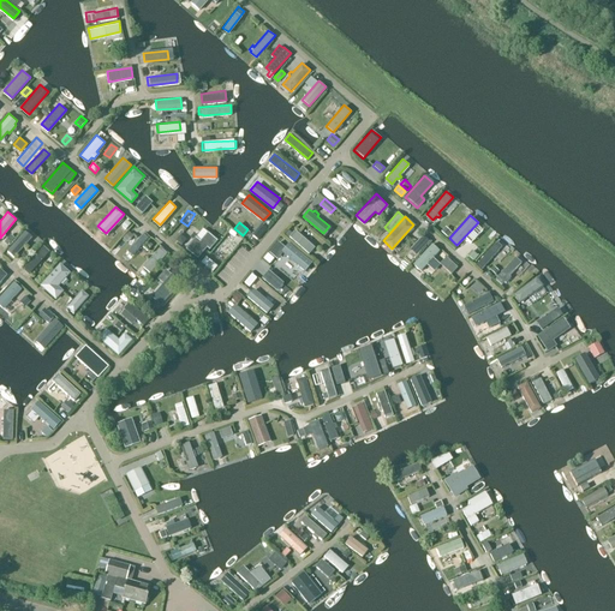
[(257,239),(267,227),(261,223),(252,234),(257,239)]
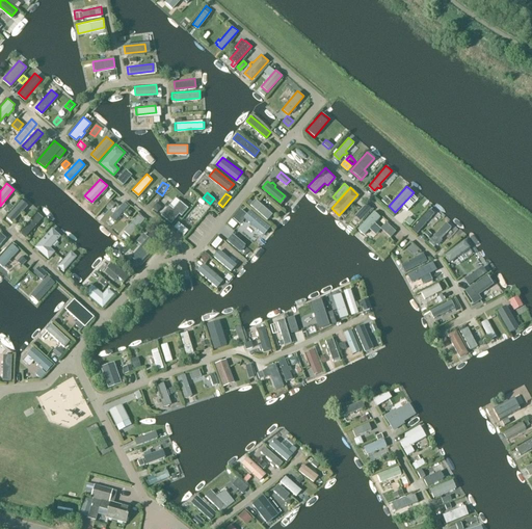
[(391,201),(384,195),(380,200),(387,205),(391,201)]
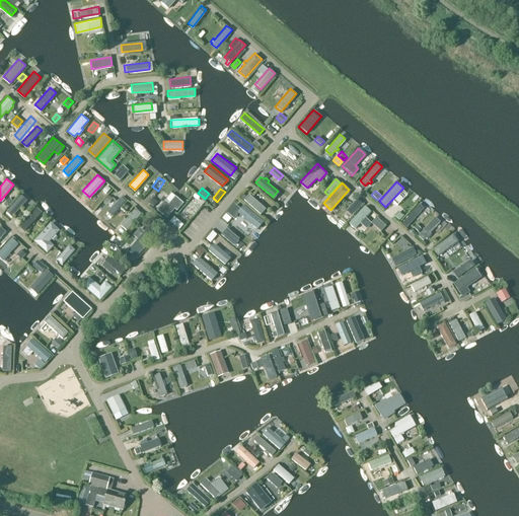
[(183,202),(171,192),(156,209),(166,217),(174,208),(176,209),(183,202)]
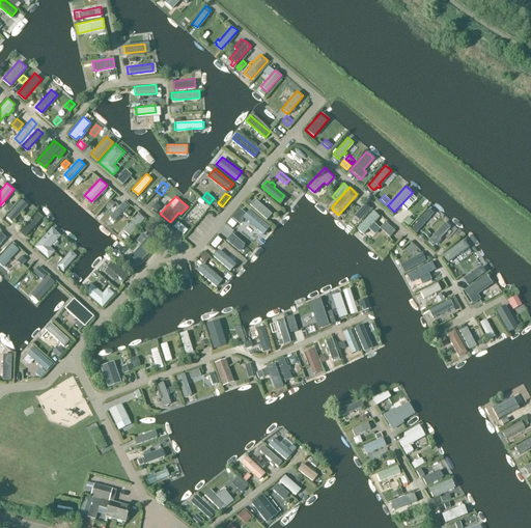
[(272,212),(254,196),(249,202),(267,218),(272,212)]
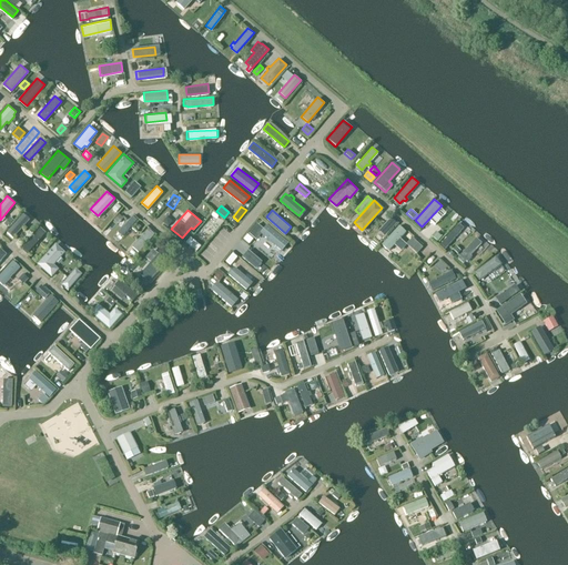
[(29,218),(23,212),(6,231),(12,236),(29,218)]
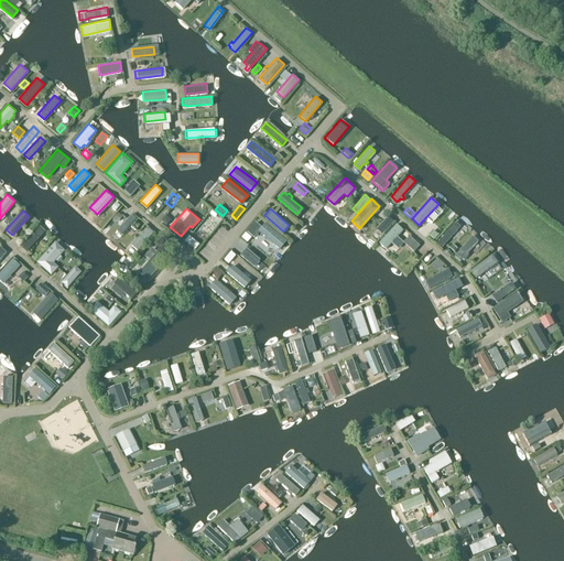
[(118,222),(122,215),(118,212),(114,217),(118,222)]
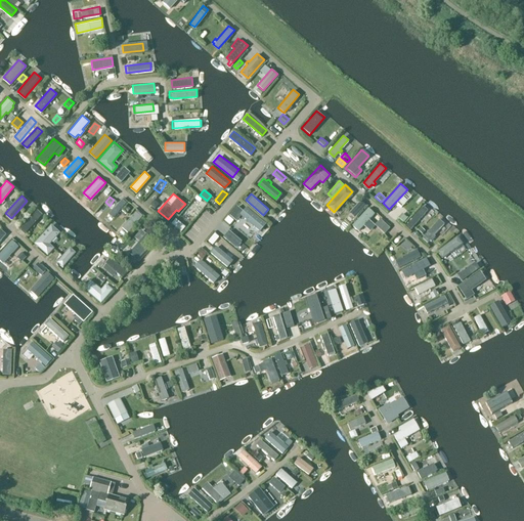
[(127,202),(122,198),(108,213),(113,217),(127,202)]
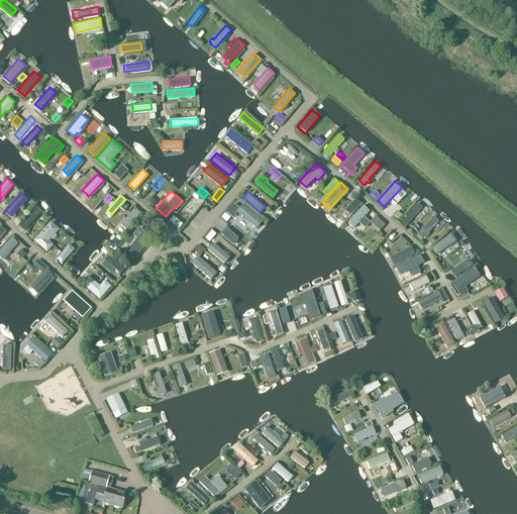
[(180,212),(185,216),(198,200),(194,196),(180,212)]
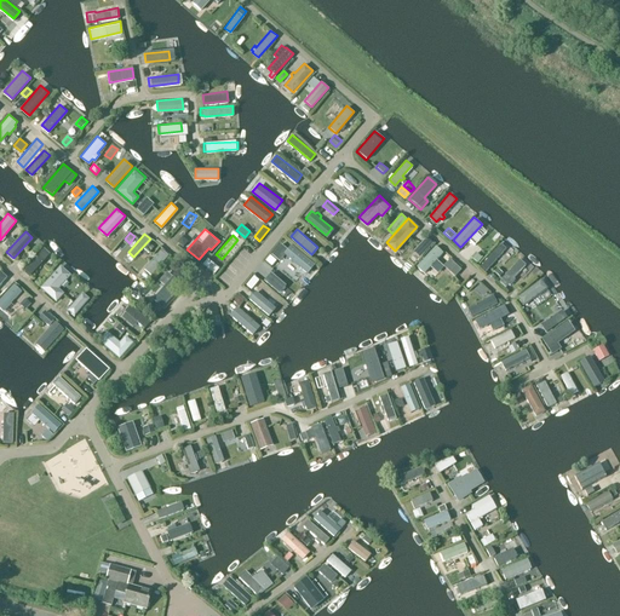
[(15,240),(11,236),(4,243),(7,247),(15,240)]
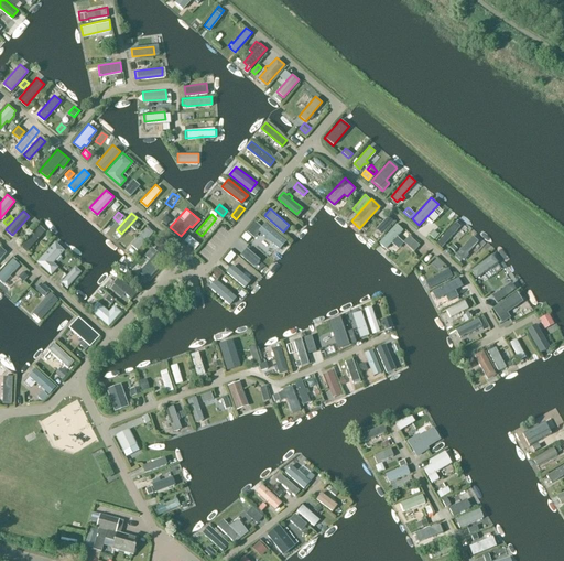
[(381,234),(393,220),(387,215),(376,228),(381,234)]
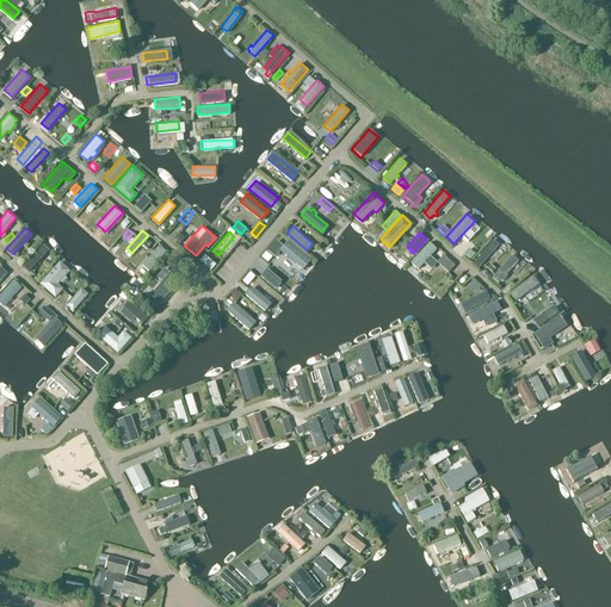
[(309,259),(287,240),(283,243),(276,237),(267,248),(275,255),(281,249),(302,267),(309,259)]
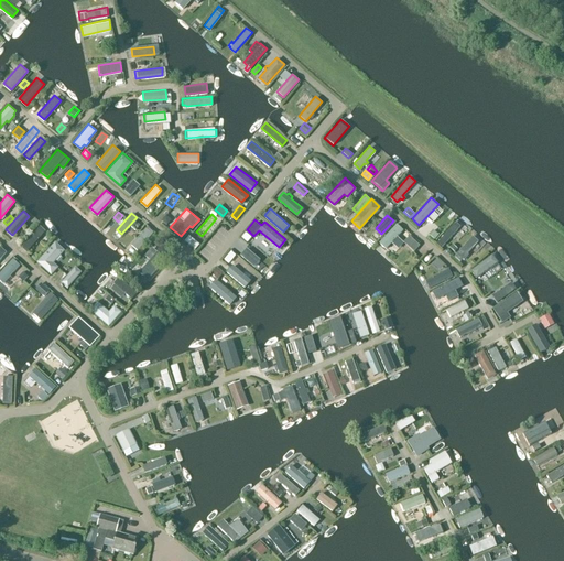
[(459,225),(455,220),(436,240),(442,245),(459,225)]
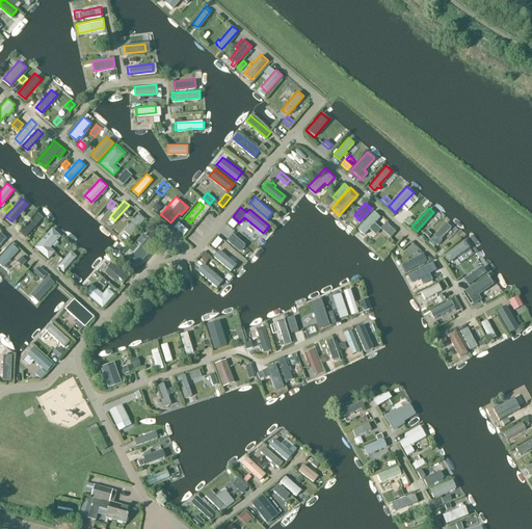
[(379,215),(373,209),(356,228),(363,234),(379,215)]
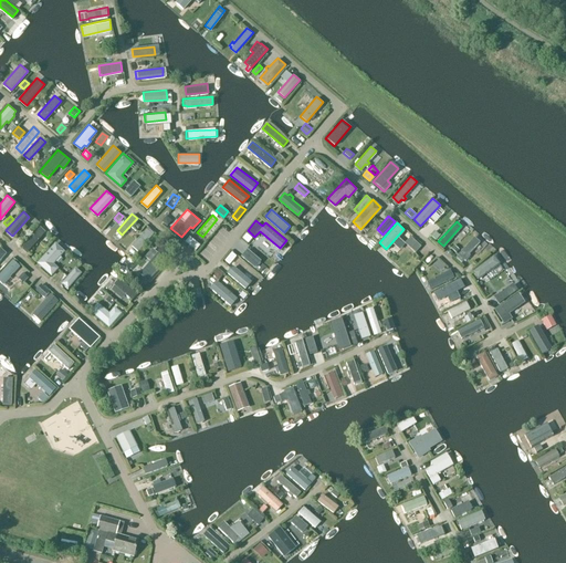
[(45,230),(40,225),(22,244),(28,249),(45,230)]
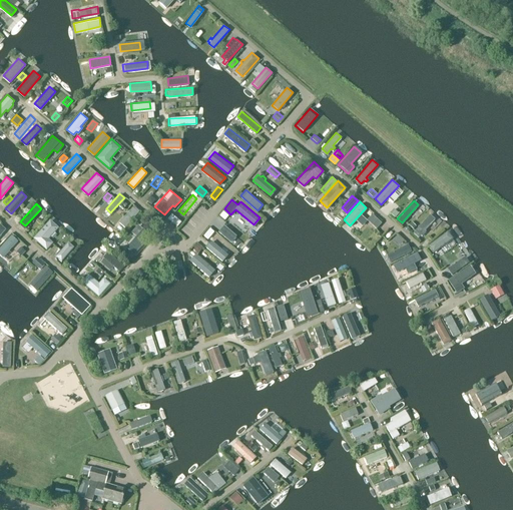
[(139,209),(133,204),(119,220),(125,225),(139,209)]
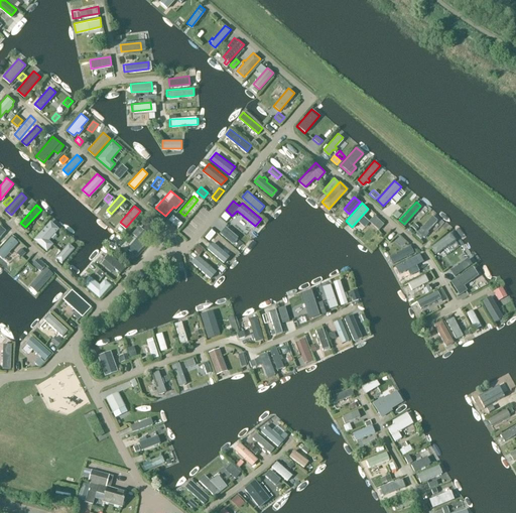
[(401,214),(395,210),(391,214),(397,219),(401,214)]
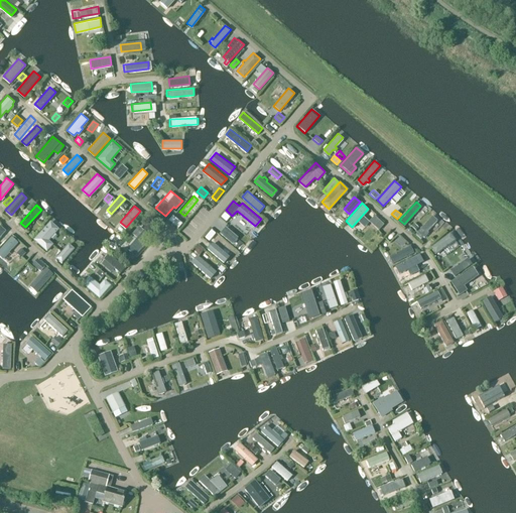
[(381,213),(366,230),(372,236),(387,219),(381,213)]
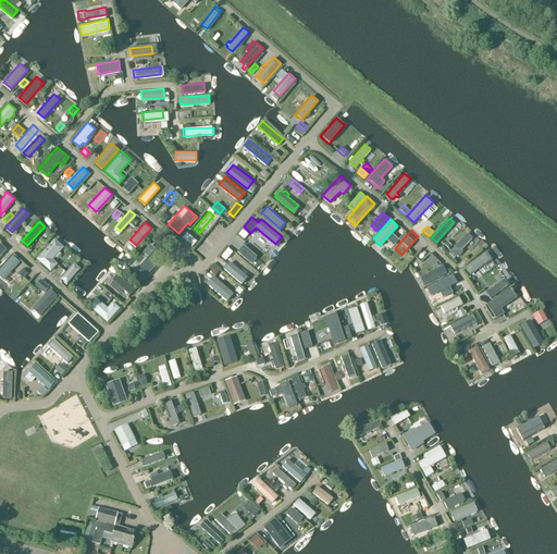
[(472,236),(466,231),(448,250),(454,256),(456,254),(457,255),(461,249),(461,248),(472,236)]
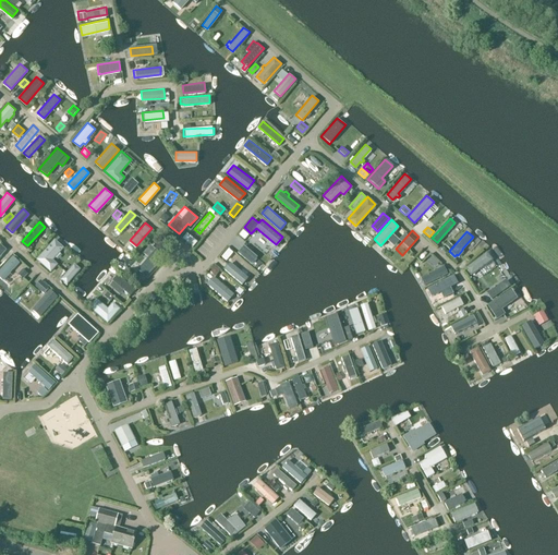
[(197,242),(186,233),(182,238),(193,246),(197,242)]
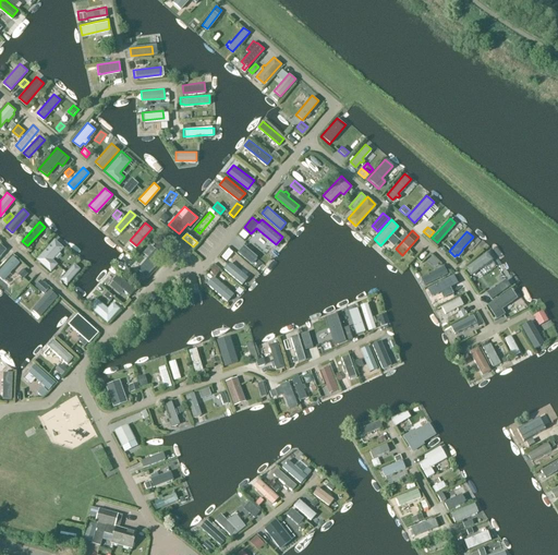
[(64,245),(55,237),(36,257),(50,270),(58,262),(53,257),(64,245)]
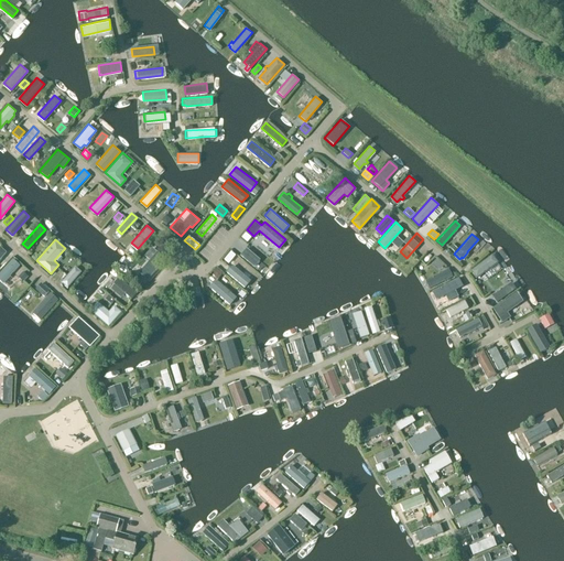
[(150,250),(155,241),(152,239),(145,248),(150,250)]
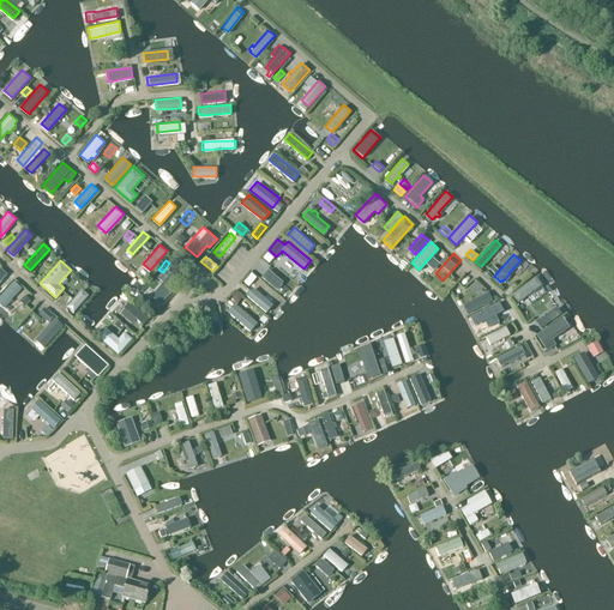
[(284,281),(269,267),(262,276),(277,289),(284,281)]
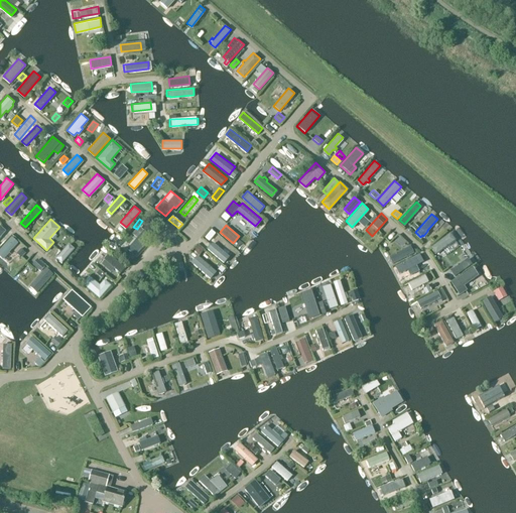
[(216,233),(211,229),(207,234),(213,238),(216,233)]
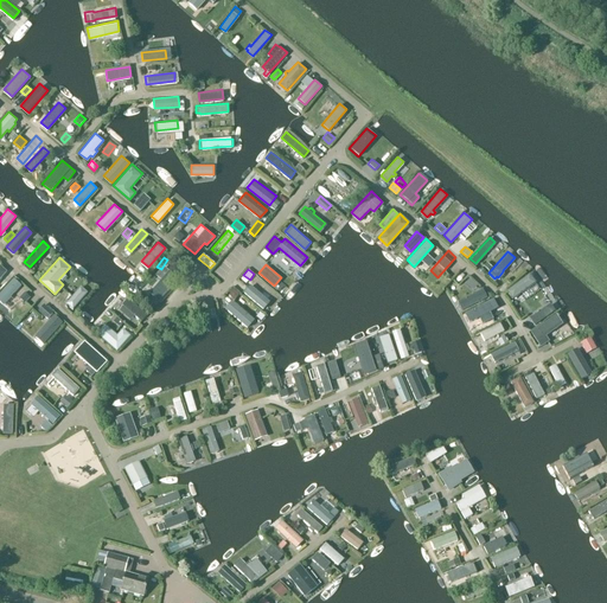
[(536,281),(529,271),(506,289),(512,297),(536,281)]
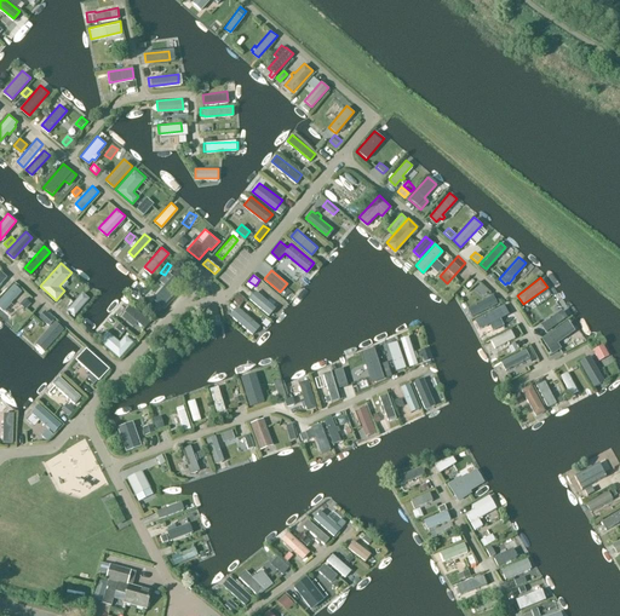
[(178,286),(171,280),(155,299),(162,305),(178,286)]
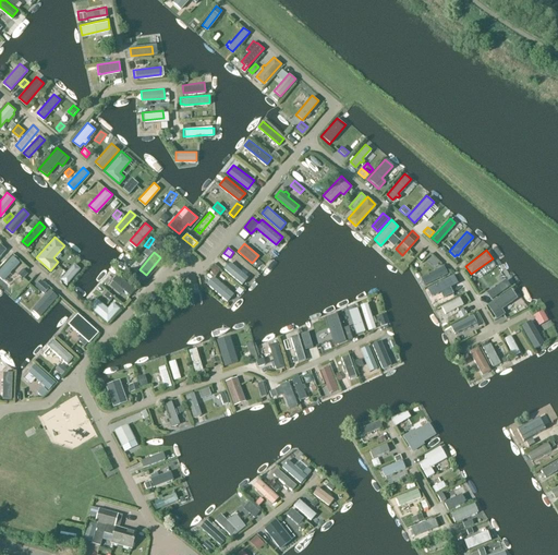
[(19,261),(12,254),(0,267),(0,276),(2,278),(19,261)]
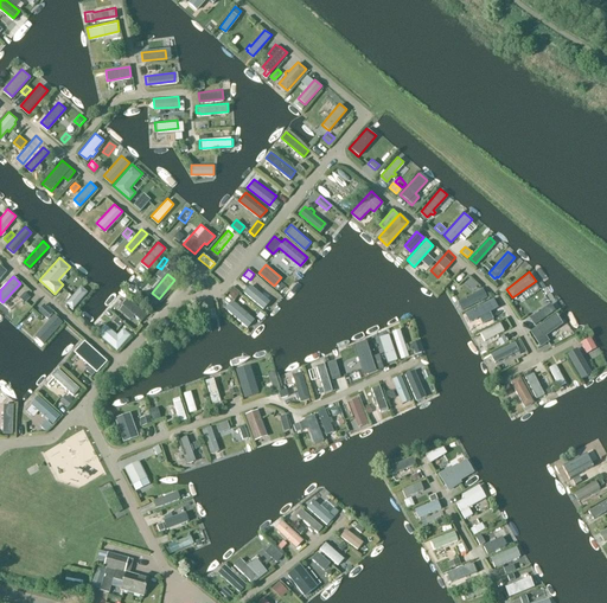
[(478,284),(468,277),(465,283),(473,289),(478,284)]
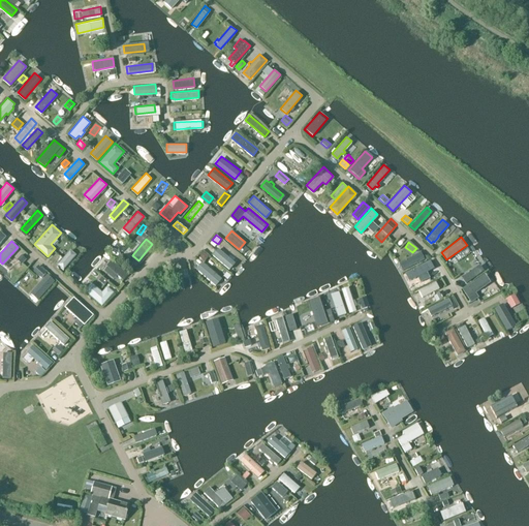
[(236,261),(218,246),(212,253),(229,269),(236,261)]
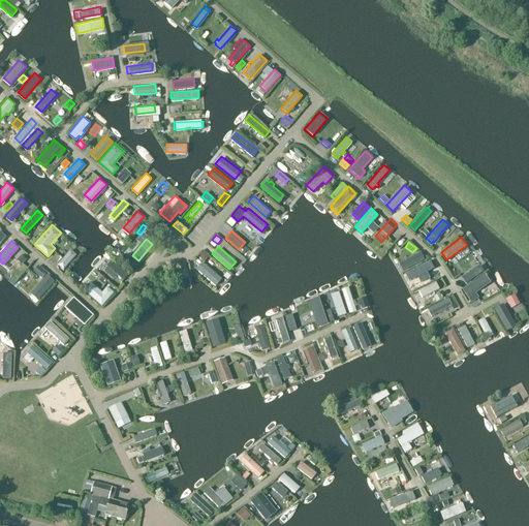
[(76,253),(70,248),(58,263),(64,268),(76,253)]
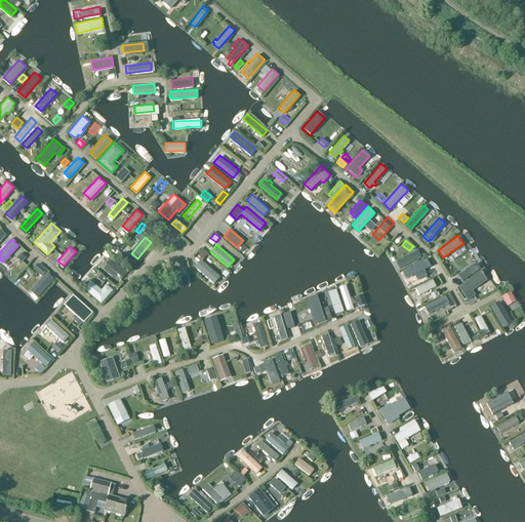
[(203,259),(208,253),(202,248),(197,254),(203,259)]
